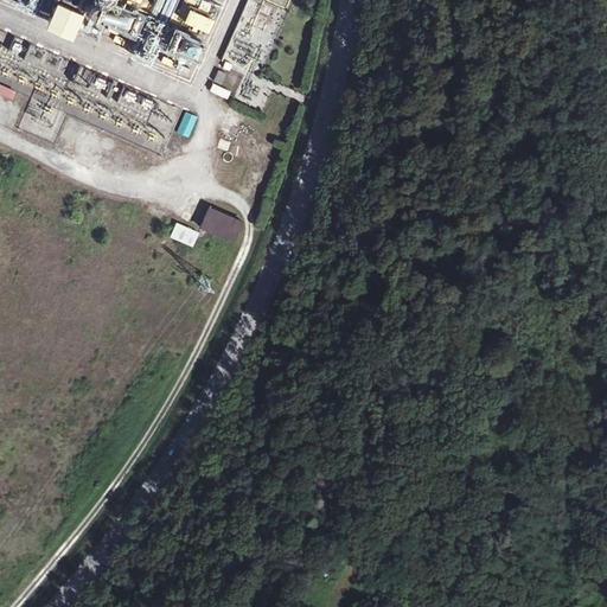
[(74,1),(70,0),(43,0),(36,17),(62,27),(74,1)]
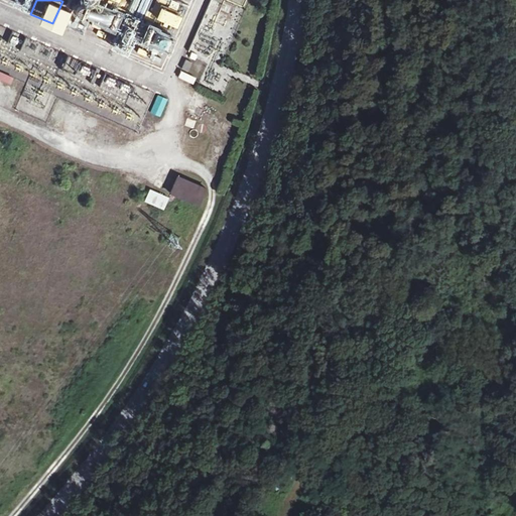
[(67,0),(67,3),(82,10),(85,0),(67,0)]
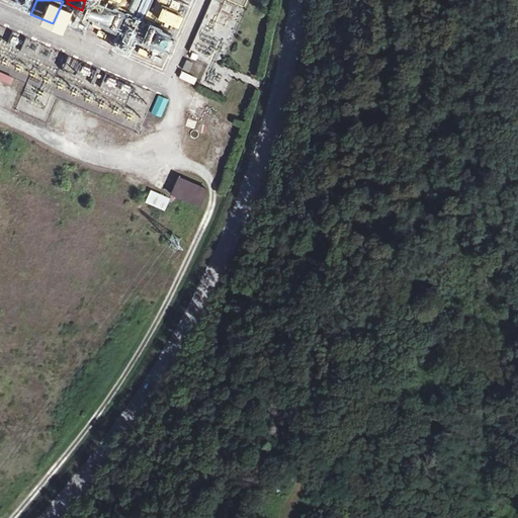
[(106,2),(102,0),(85,0),(82,10),(80,14),(91,18),(103,23),(108,25),(115,5),(106,2)]
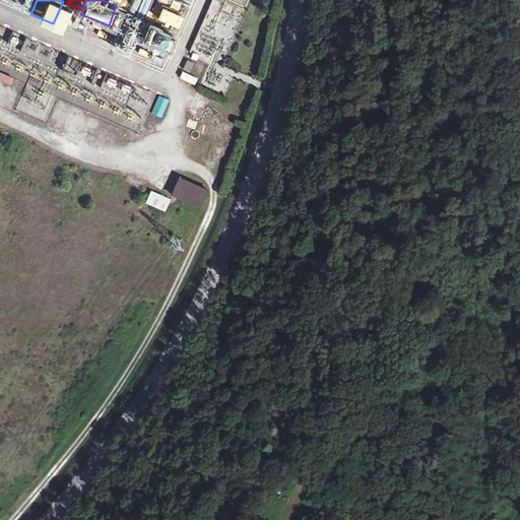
[(107,0),(107,2),(116,5),(124,9),(127,0),(107,0)]
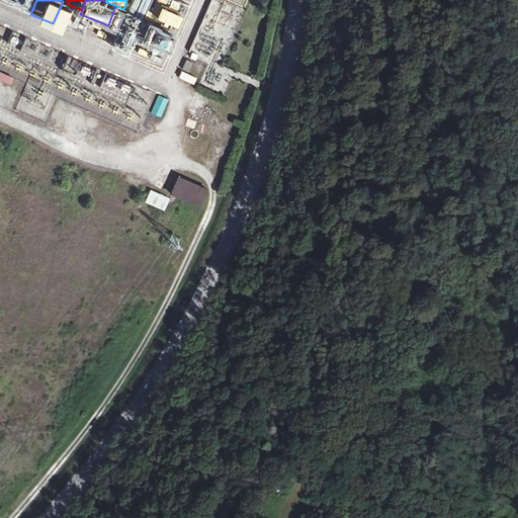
[(179,1),(176,0),(159,0),(160,0),(154,15),(175,24),(180,12),(175,10),(179,1)]
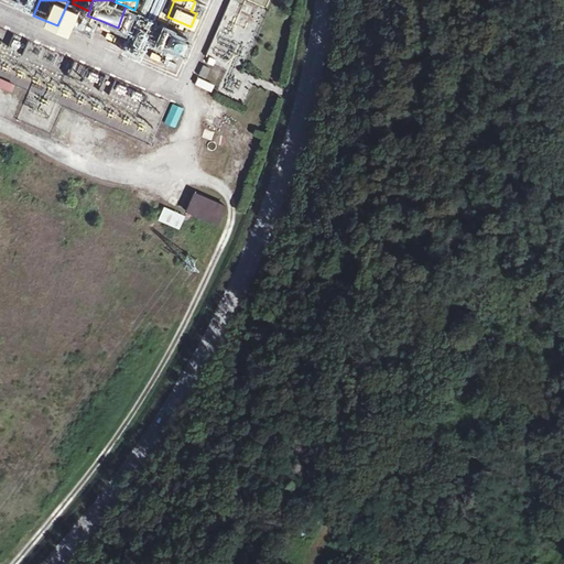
[(145,14),(134,10),(119,44),(133,51),(137,44),(142,46),(154,19),(145,14)]
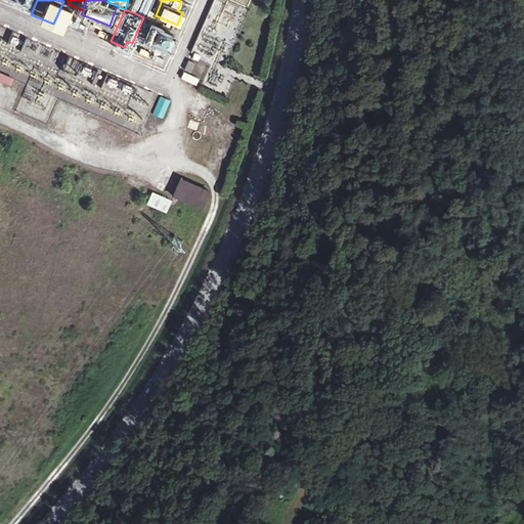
[(104,24),(92,18),(89,25),(102,30),(104,24)]
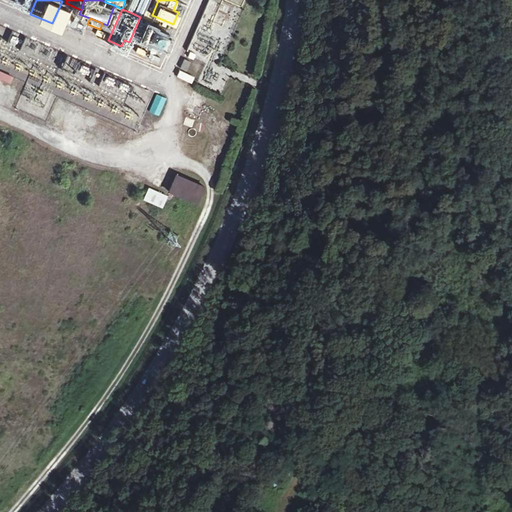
[(159,25),(141,18),(135,34),(133,38),(144,43),(157,48),(161,49),(168,29),(159,25)]
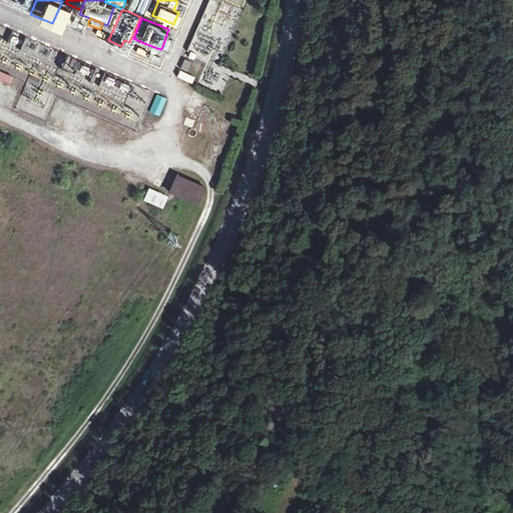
[(106,34),(97,30),(95,34),(104,38),(106,34)]
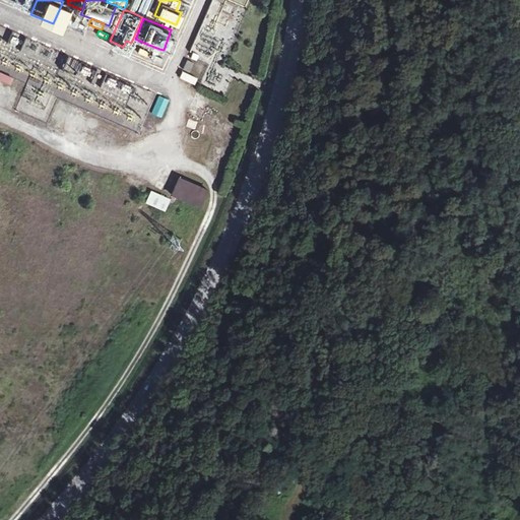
[(159,49),(146,44),(144,50),(148,51),(157,55),(159,49)]
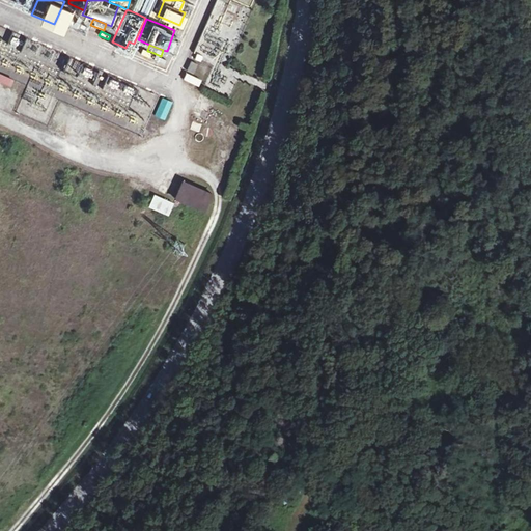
[(198,63),(191,60),(186,71),(194,74),(198,63)]
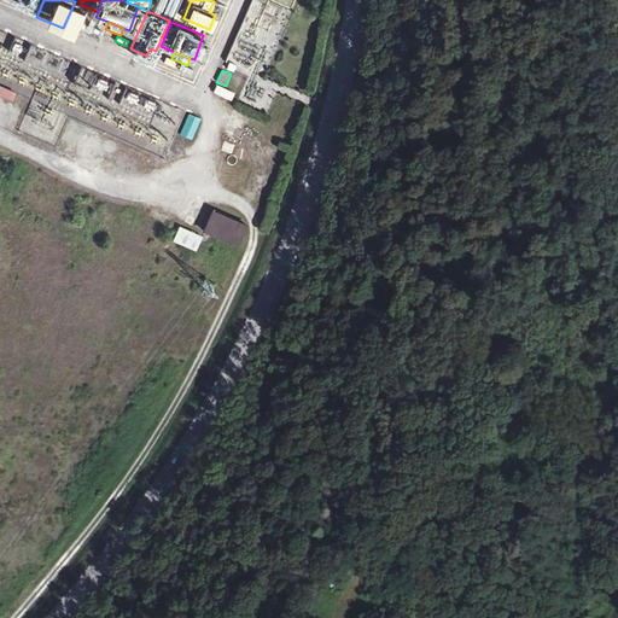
[(16,92),(0,83),(0,93),(12,99),(16,92)]
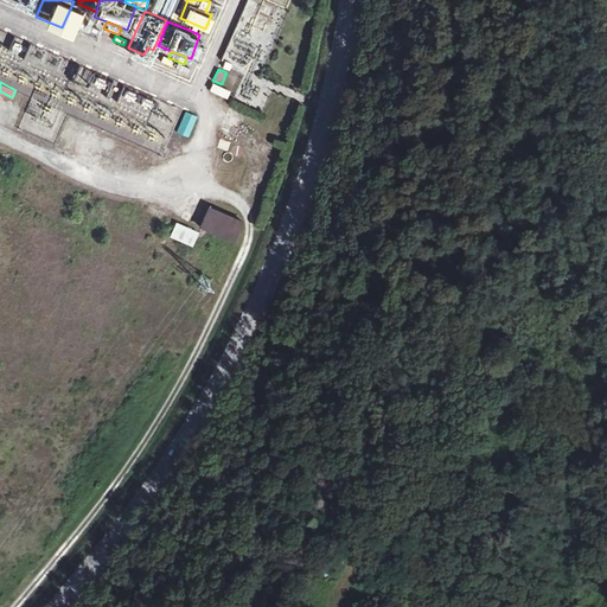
[(229,98),(232,90),(212,83),(210,91),(229,98)]
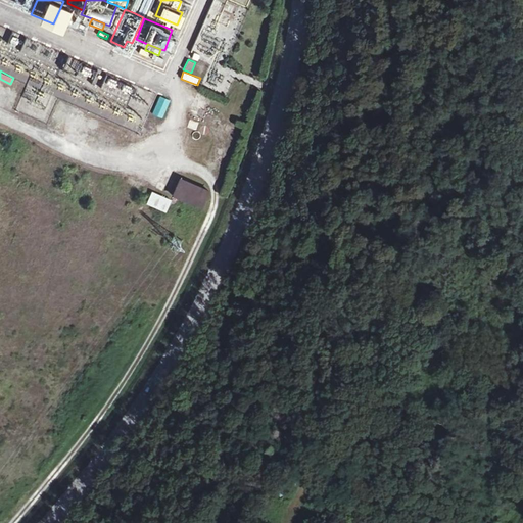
[(192,104),(195,96),(187,93),(184,101),(192,104)]
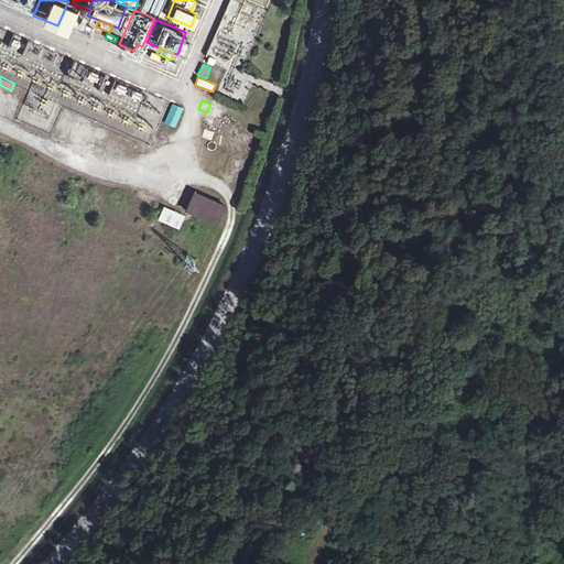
[(185,108),(173,104),(164,123),(176,128),(185,108)]
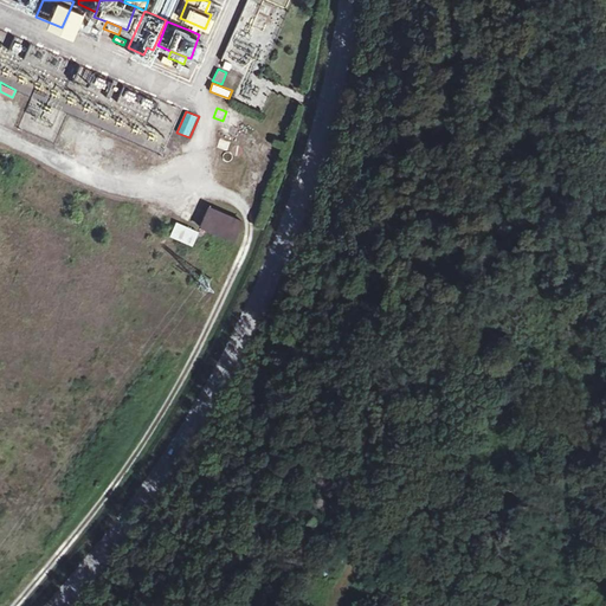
[(207,207),(198,229),(231,243),(240,223),(207,207)]
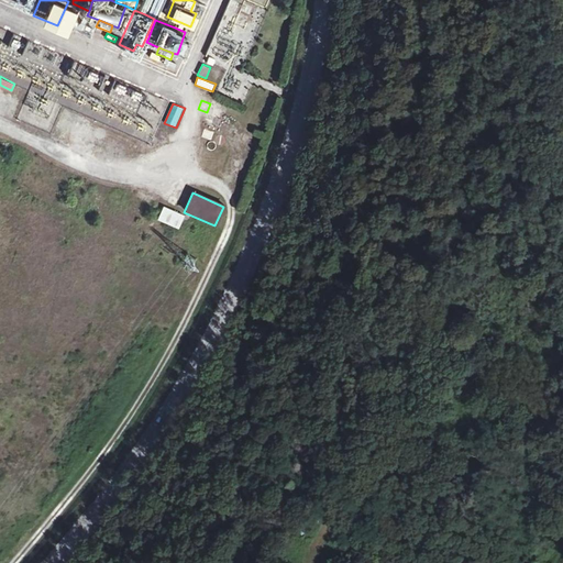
[(162,207),(155,221),(175,230),(181,216),(162,207)]
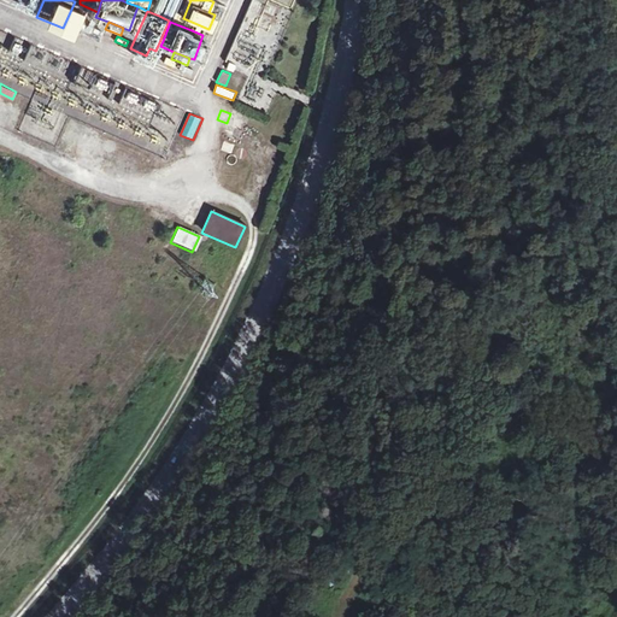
[(357,616),(334,601),(323,616),(357,616)]
